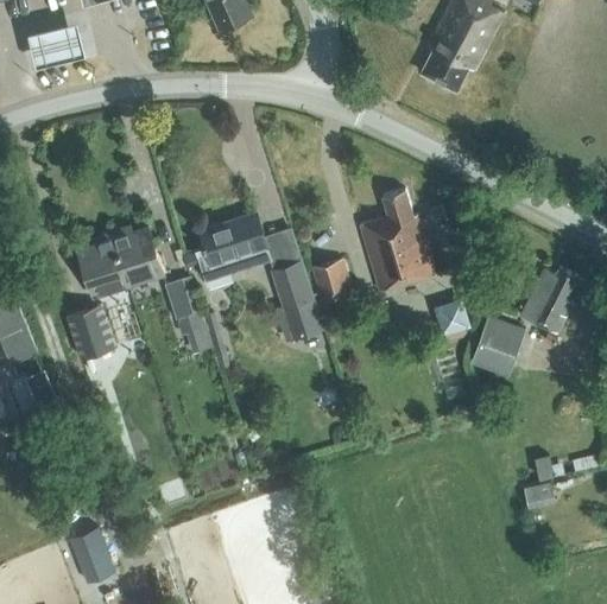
[(204,0),(214,21),(225,18),(227,26),(252,16),(244,0),(204,0)]
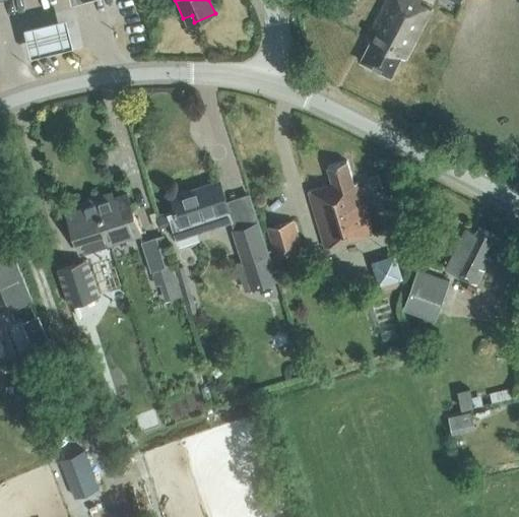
[(404,62),(430,12),(417,5),(418,2),(413,0),(386,0),(365,42),(370,44),(360,64),(390,79),(400,60),(404,62)]
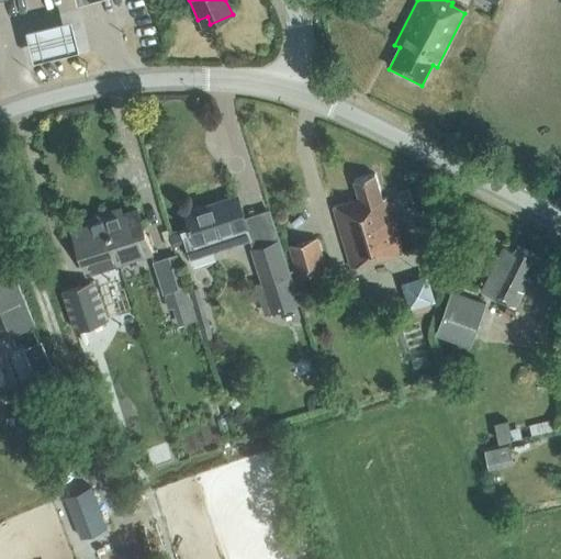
[(71,29),(26,40),(34,69),(78,58),(71,29)]
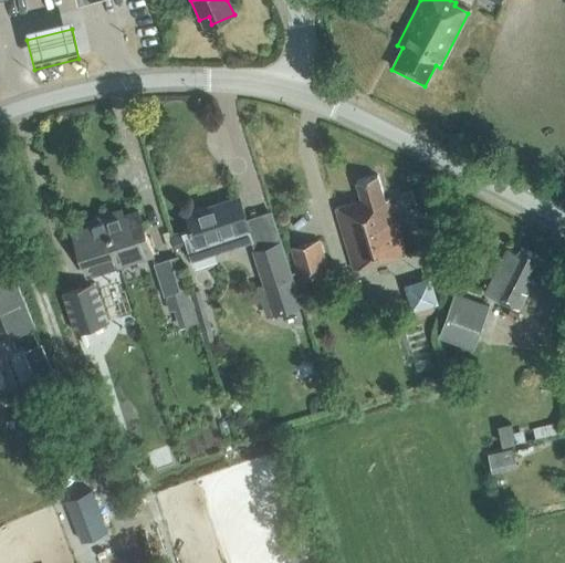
[(388,201),(384,202),(376,178),(355,184),(361,202),(334,211),(353,272),(405,257),(388,201)]
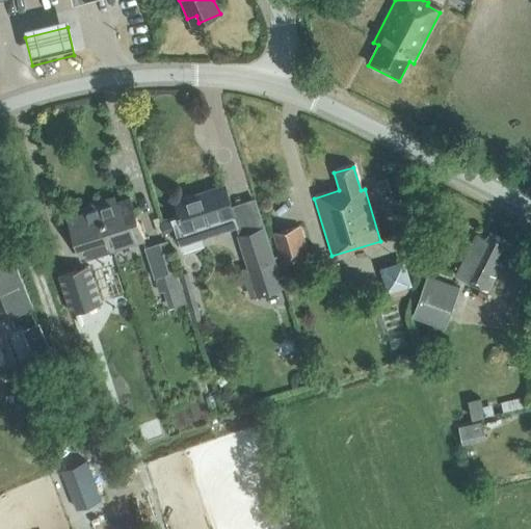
[(386,182),(375,186),(377,195),(389,192),(386,182)]
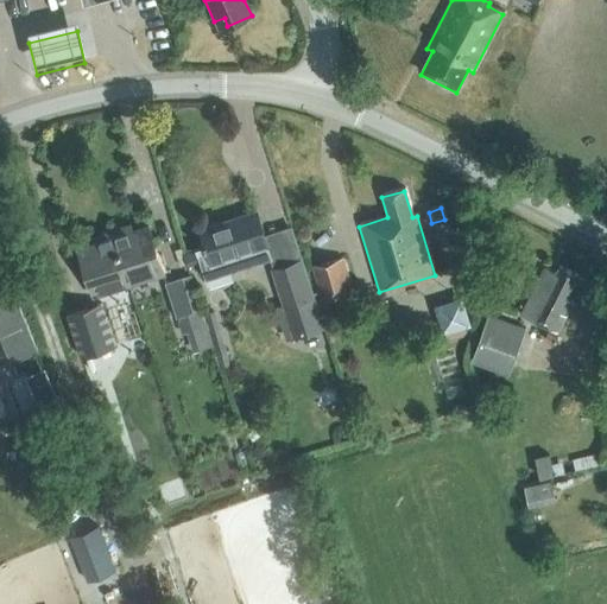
[(255,214),(200,231),(206,247),(194,250),(203,278),(270,256),(255,214)]
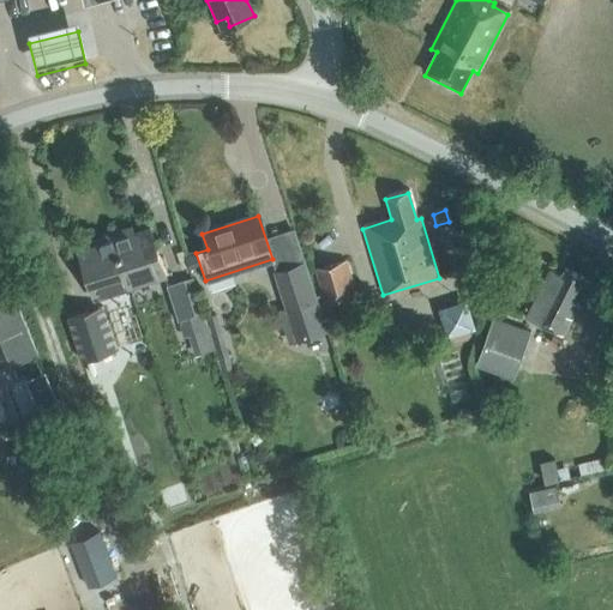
[(131,230),(113,236),(130,290),(164,278),(149,230),(132,236),(131,230)]
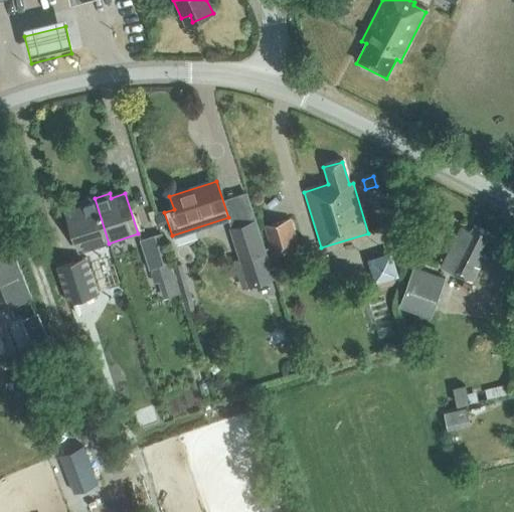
[(109,243),(95,198),(79,203),(80,208),(66,212),(79,252),(109,243)]
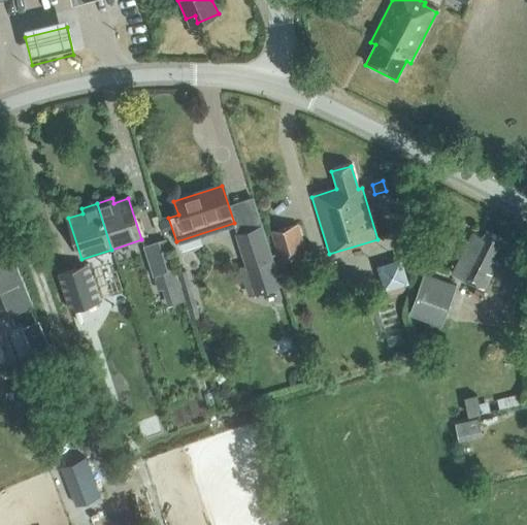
[(281,287),(262,227),(234,235),(254,295),(281,287)]
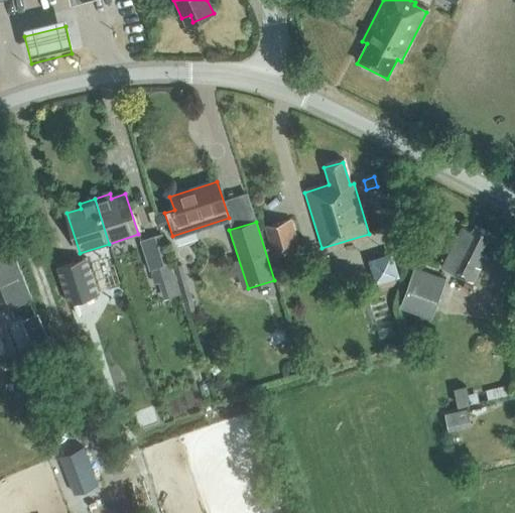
[(299,254),(290,222),(264,229),(274,262),(299,254)]
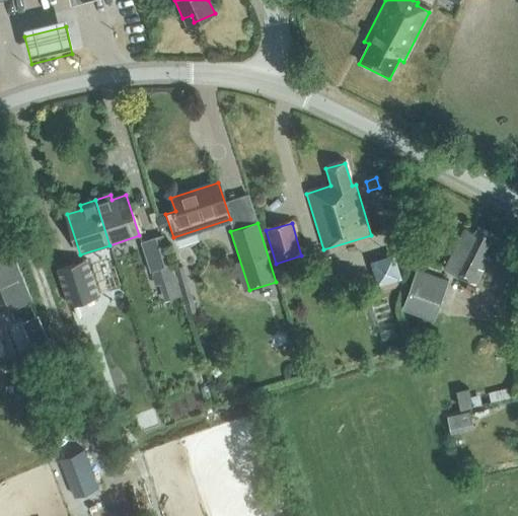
[(483,258),(493,237),(476,229),(473,235),(463,230),(443,271),(474,287),(488,261),(483,258)]
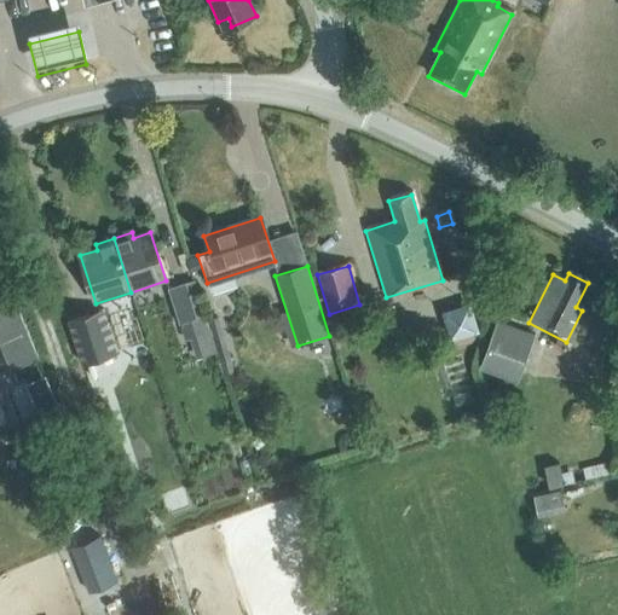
[(188,285),(168,291),(180,328),(198,323),(188,285)]
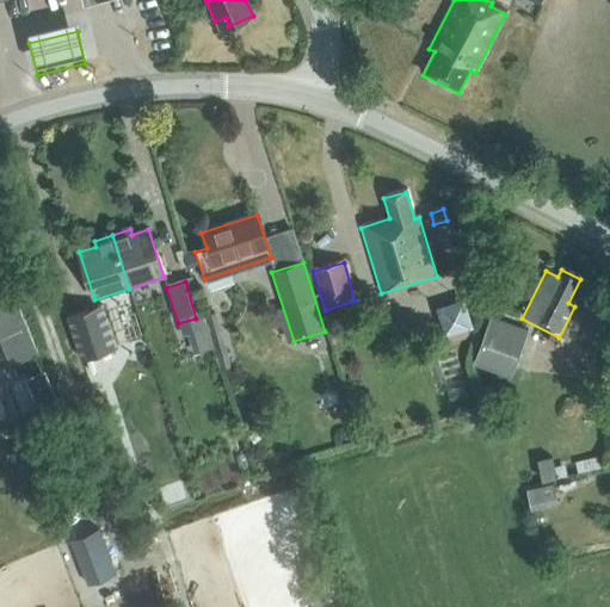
[(470,298),(443,307),(450,335),(479,327),(470,298)]
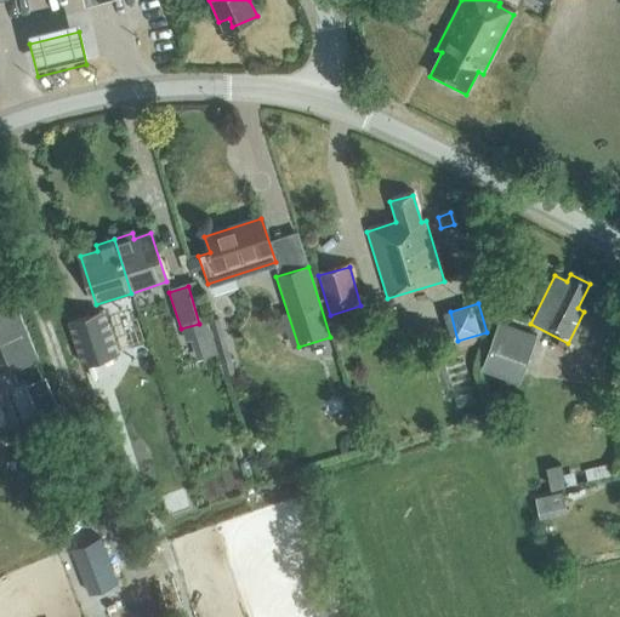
[(118,355),(103,312),(69,323),(84,366),(118,355)]
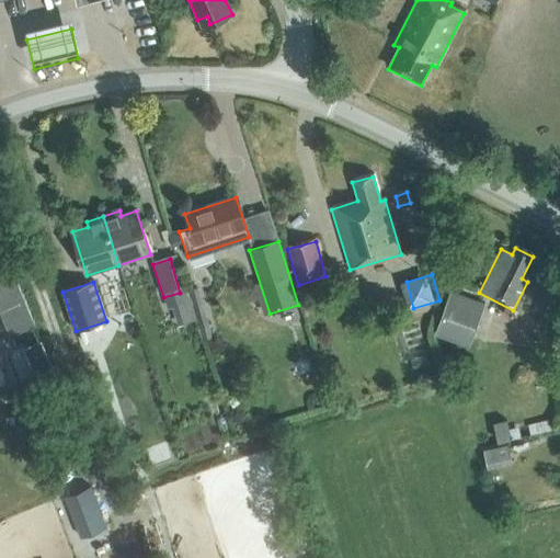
[(180,293),(163,297),(168,311),(184,306),(180,293)]
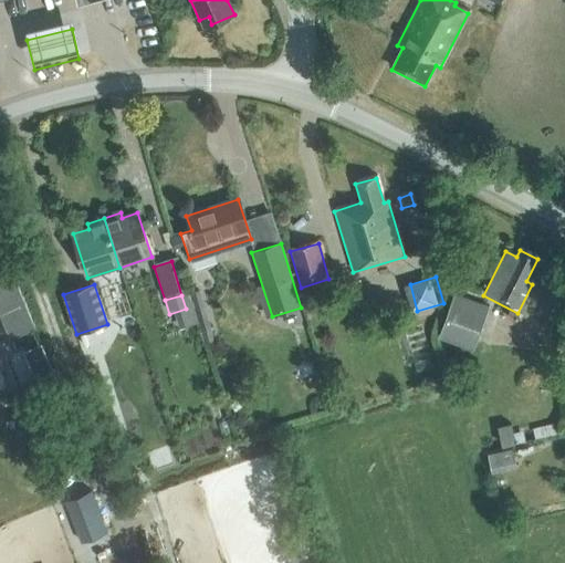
[(472,352),(488,309),(453,295),(438,339),(472,352)]
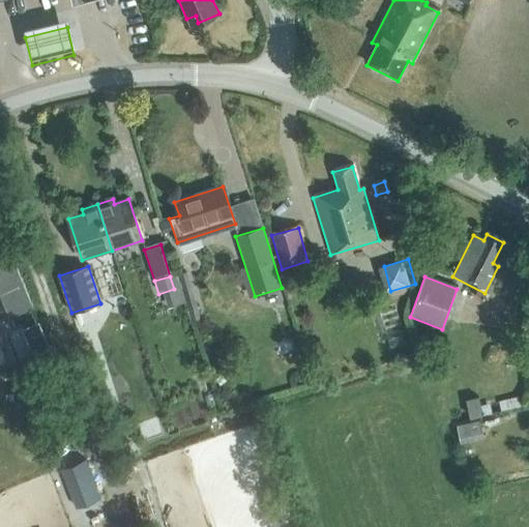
[(25,326),(37,322),(21,283),(0,290),(0,297),(9,320),(20,316),(25,326)]
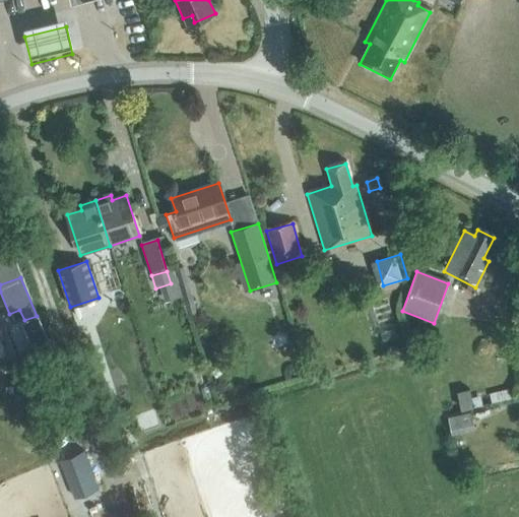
[(186,281),(178,284),(187,315),(196,313),(186,281)]
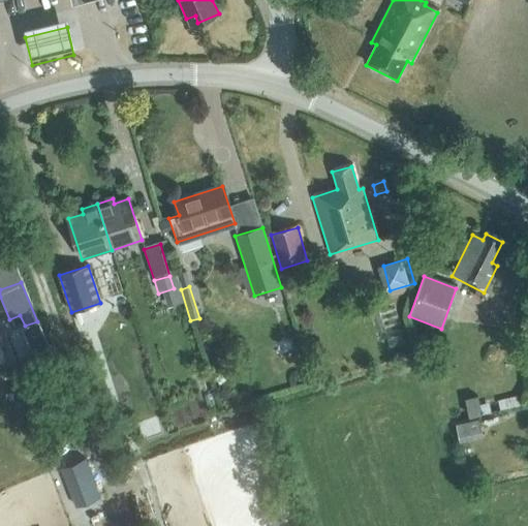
[(475,292),(472,299),(482,303),(485,297),(475,292)]
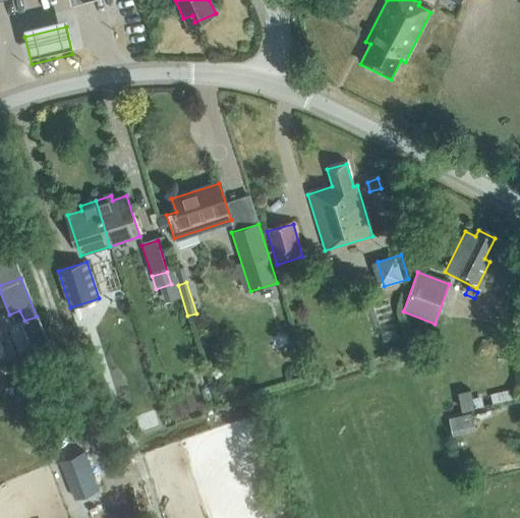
[(38,320),(21,326),(33,351),(48,345),(38,320)]
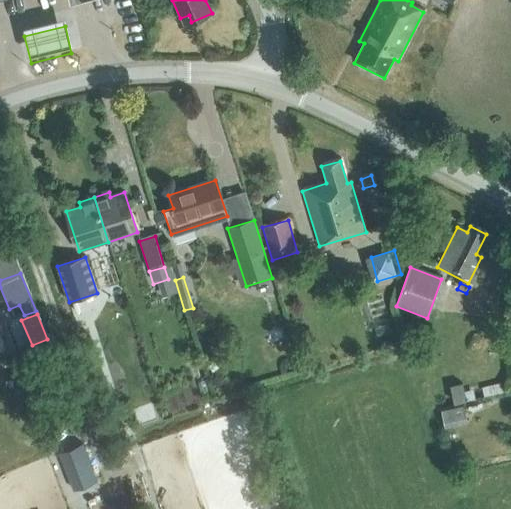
[(450,389),(454,405),(465,403),(461,386),(450,389)]
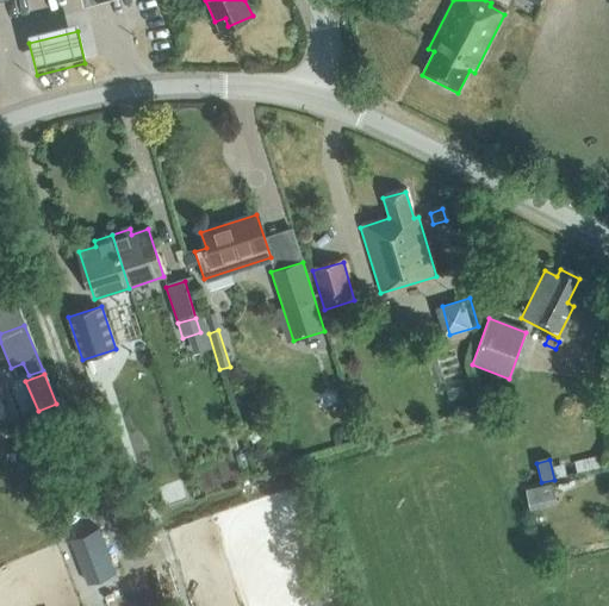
[(530,512),(555,506),(551,486),(526,492),(530,512)]
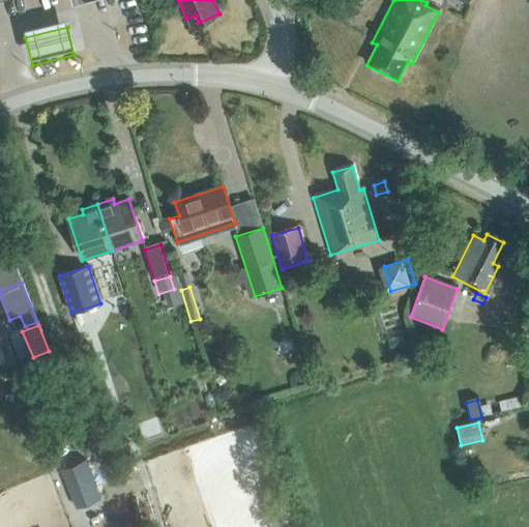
[(76,510),(100,501),(86,462),(61,471),(76,510)]
